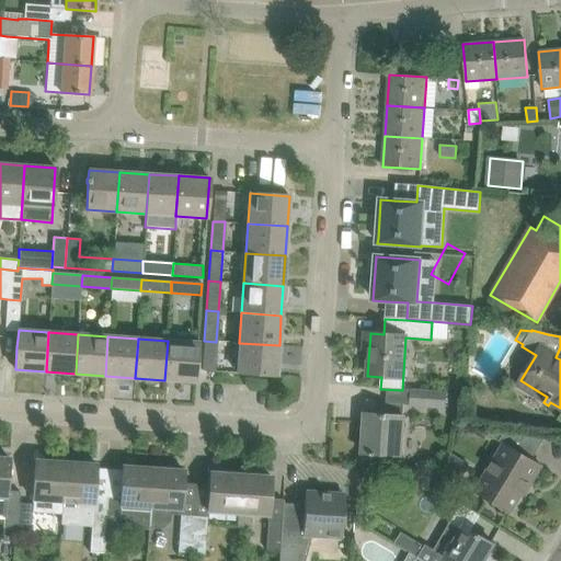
[(168,341),(164,380),(195,382),(197,343),(168,341)]
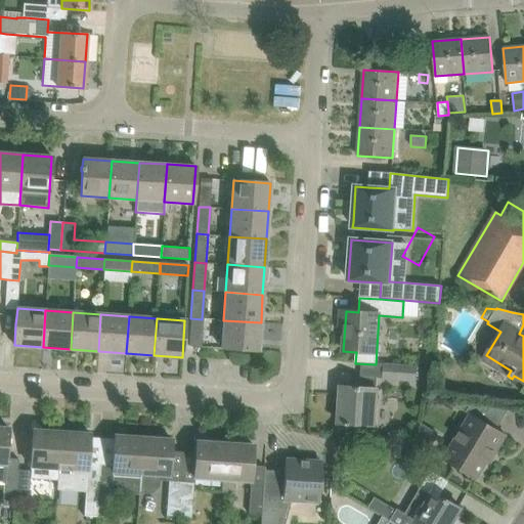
[(190,318),(189,346),(200,347),(202,319),(190,318)]
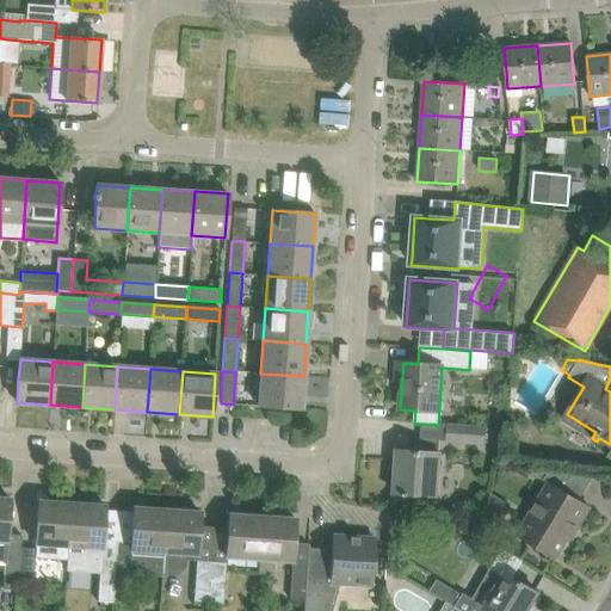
[(304,376),(260,374),(258,406),(302,409),(304,376)]
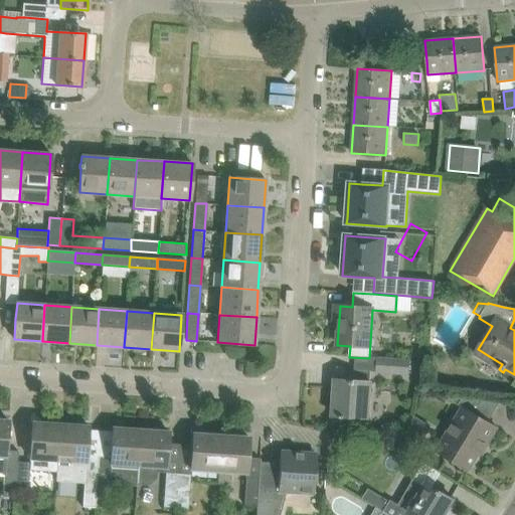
[(407,375),(408,360),(378,358),(377,372),(407,375)]
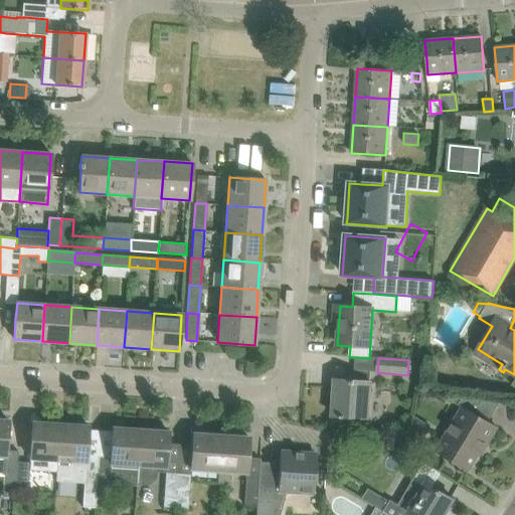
[(332,416),(352,417),(368,418),(370,382),(371,371),(355,370),(354,381),(335,379),(332,416)]
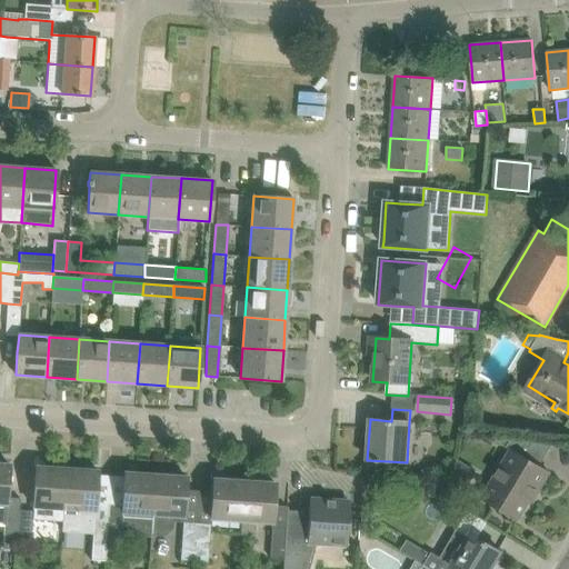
[(477,428),(489,429),(490,419),(477,418),(477,428)]
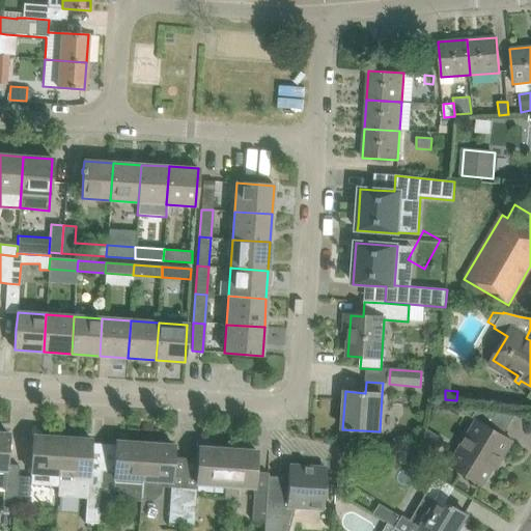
[(450,466),(465,474),(483,485),(494,468),(496,469),(513,441),(502,435),(515,413),(516,414),(516,412),(479,408),(472,418),(477,421),(450,466)]
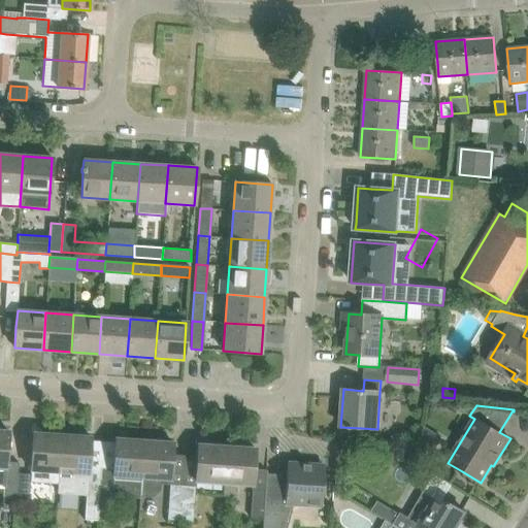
[(0,487),(4,487),(3,509),(14,509),(15,501),(18,473),(19,463),(6,462),(8,431),(0,430),(0,487)]
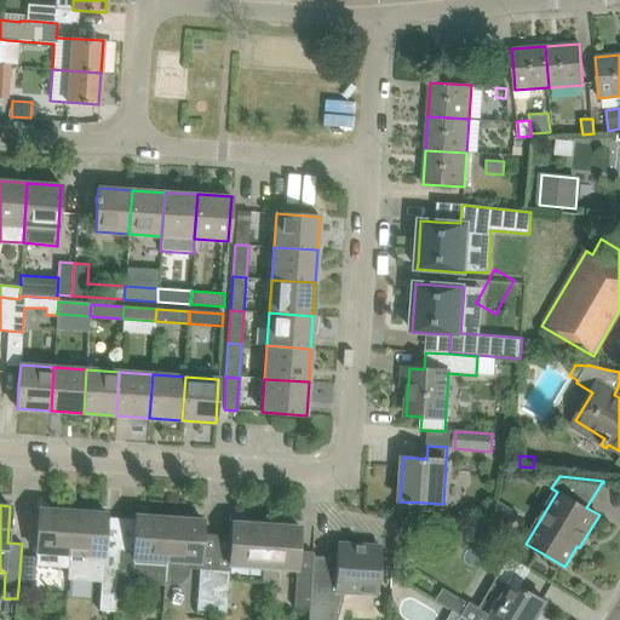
[(35,567),(68,569),(69,554),(73,510),(39,507),(35,551),(36,551),(35,557),(35,567)]
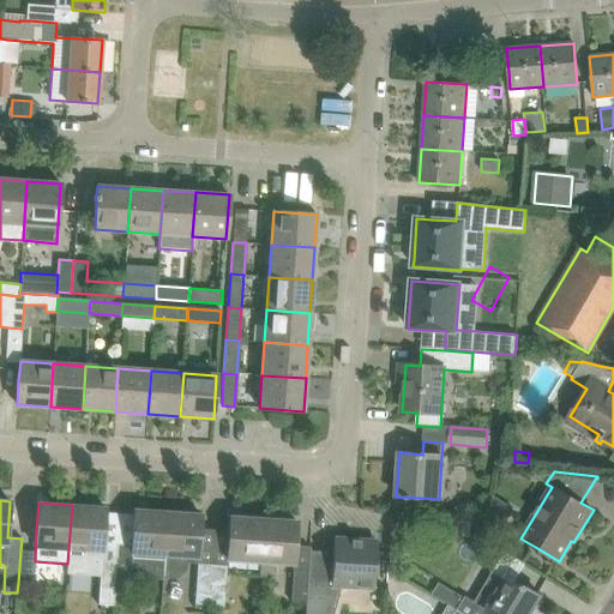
[(68,548),(67,564),(67,573),(101,575),(100,588),(98,605),(114,605),(116,557),(102,557),(106,507),(72,505),(68,548)]
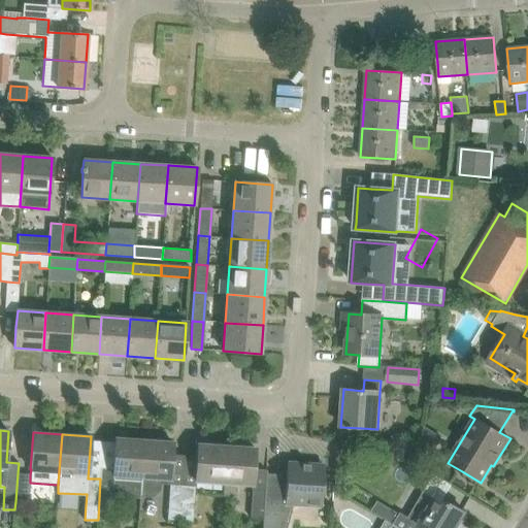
[(139,496),(140,496),(143,440),(116,438),(113,469),(100,468),(100,479),(98,520),(110,521),(111,497),(138,499),(139,496)]
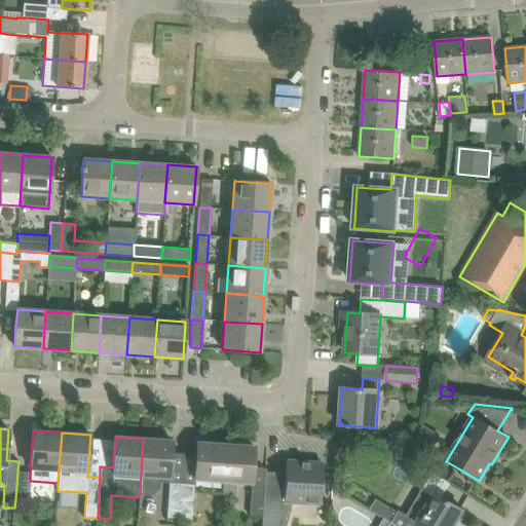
[(160,483),(170,483),(170,482),(170,477),(172,441),(143,439),(140,494),(152,495),(160,489),(160,483)]
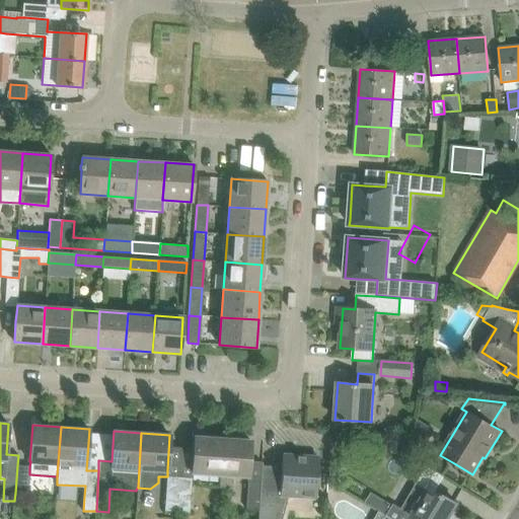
[(220,474),(222,439),(195,437),(192,472),(219,474),(220,474)]
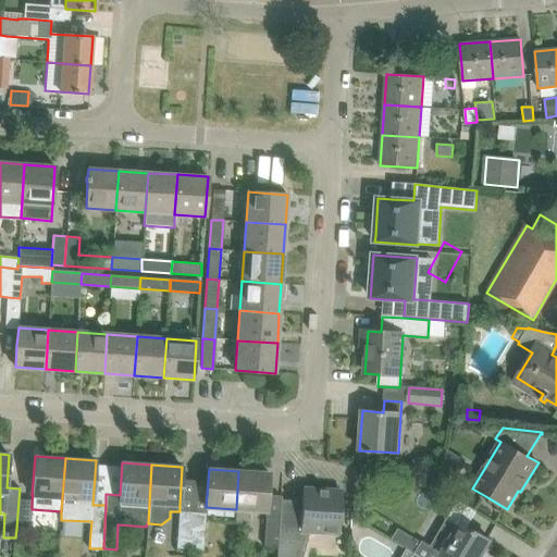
[(445,469),(441,487),(448,492),(458,477),(445,469)]
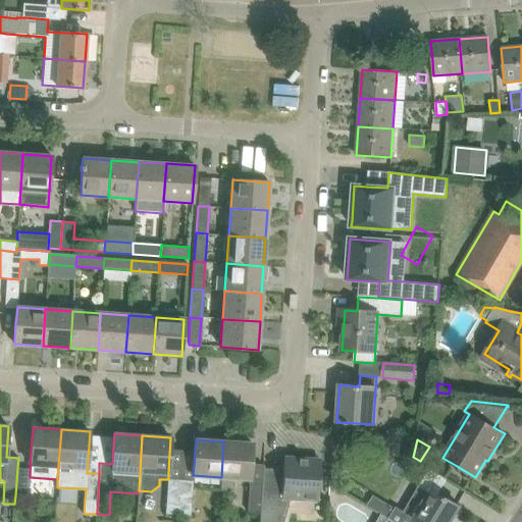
[(252,444),(223,441),(221,477),(220,490),(233,491),(235,478),(250,479),(252,444)]
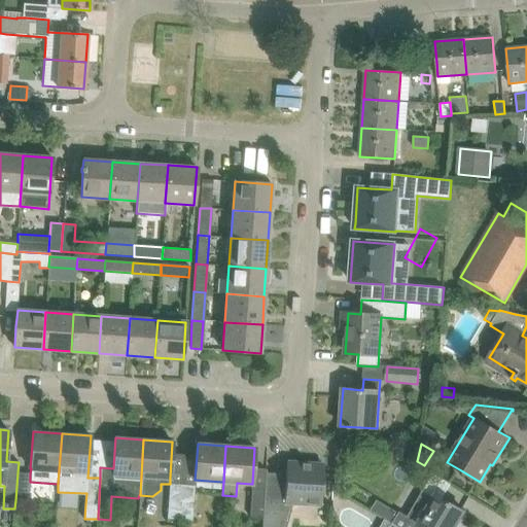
[(262,517),(260,526),(285,526),(292,503),(321,505),(323,464),(286,462),(285,475),(266,472),(266,469),(262,517)]
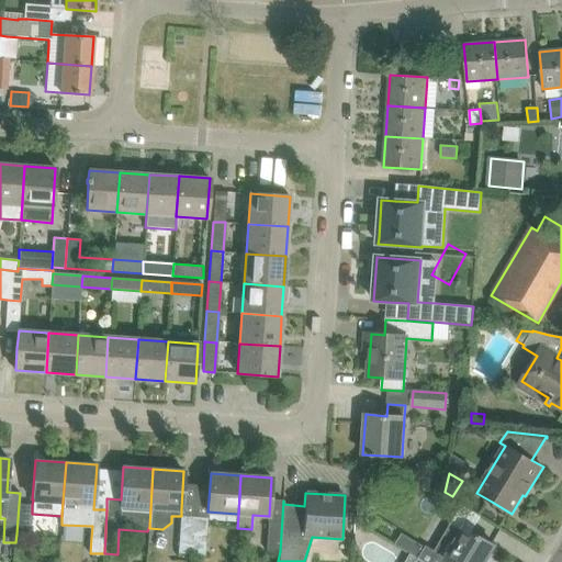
[(267,551),(280,551),(283,501),(282,501),(280,534),(268,532),(267,551)]
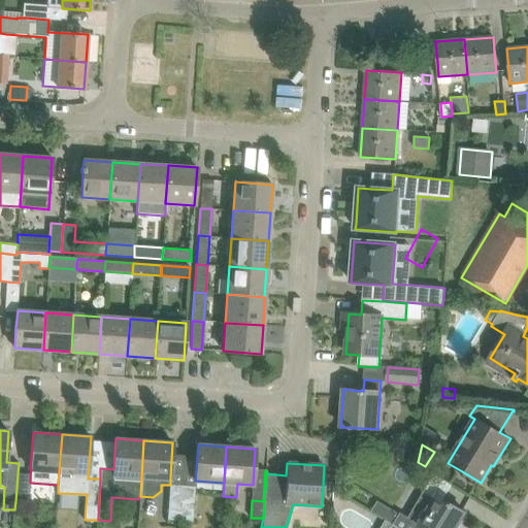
[(18,473),(15,501),(28,501),(30,483),(30,474),(18,473)]
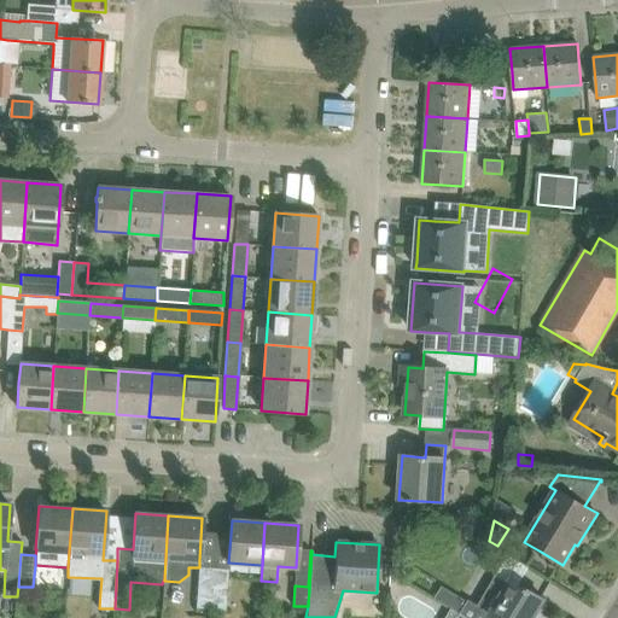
[(199,567),(197,608),(211,610),(214,567),(199,566),(199,567)]
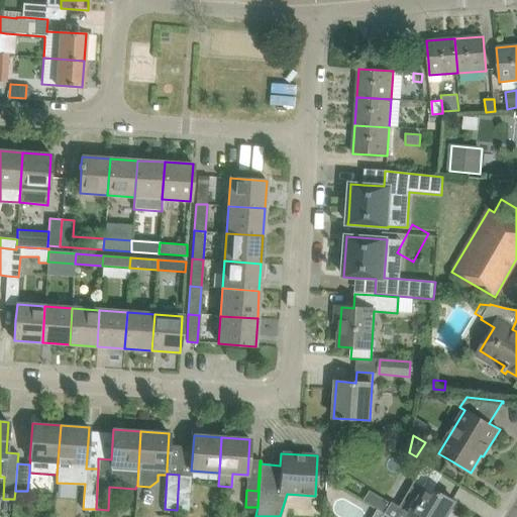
[(179,475),(177,510),(189,511),(191,476),(179,475)]
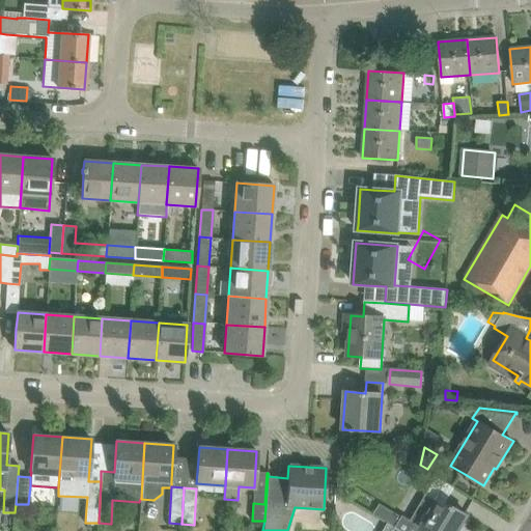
[(374,513),(396,527),(402,530),(424,530),(425,530),(424,530),(458,530),(468,515),(439,498),(436,502),(425,496),(410,522),(381,504),(374,513)]
